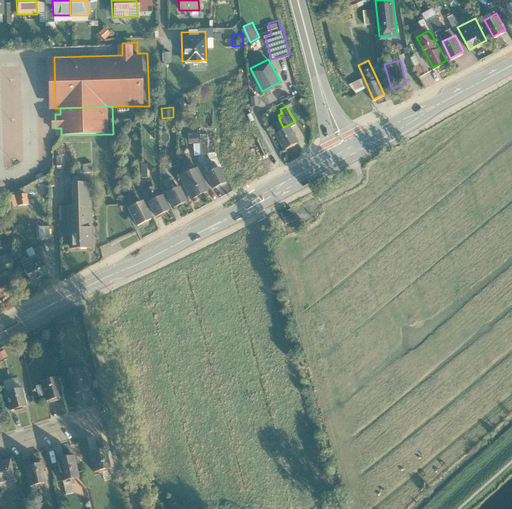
[(283,127),(275,132),(284,148),(299,140),(290,124),(283,127)]
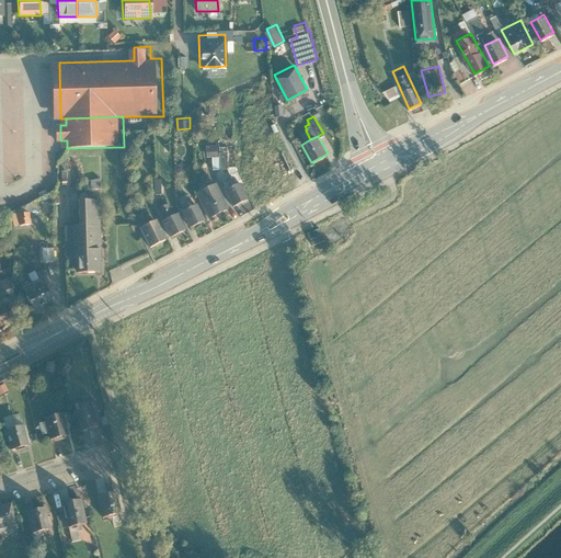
[(206,141),(206,155),(212,155),(213,167),(228,166),(227,147),(218,147),(218,141),(206,141)]
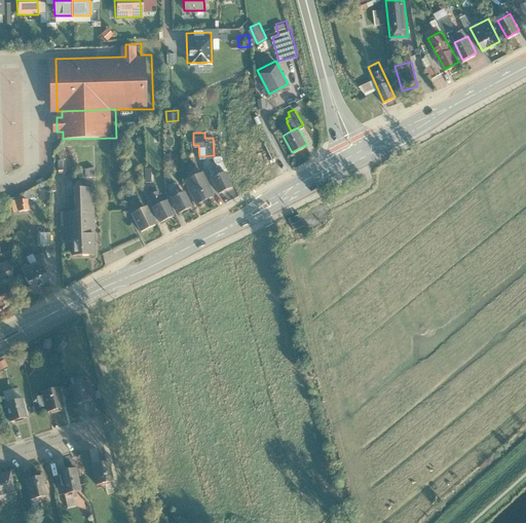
[(201,169),(182,177),(193,201),(213,192),(201,169)]
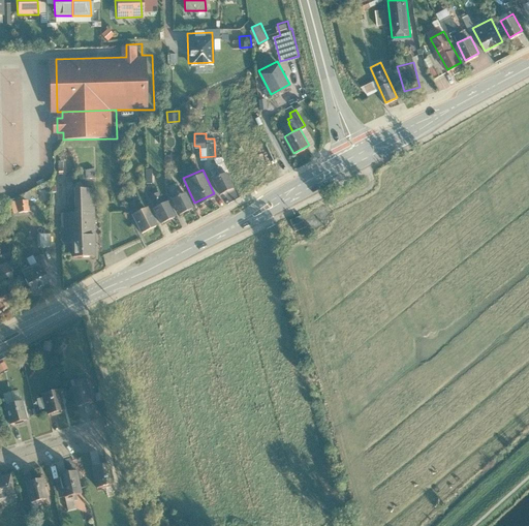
[(224,169),(210,178),(218,192),(232,184),(224,169)]
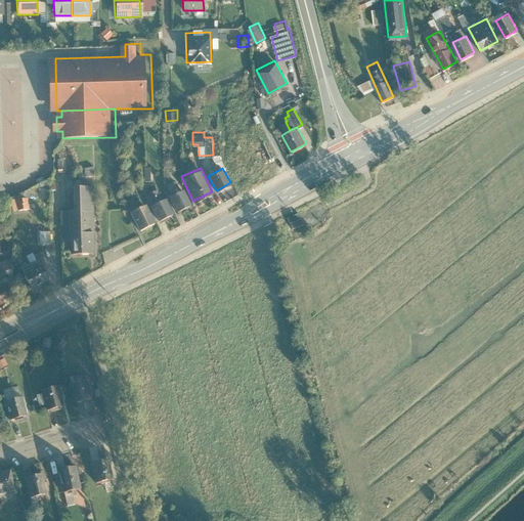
[(148,190),(156,188),(154,182),(146,185),(148,190)]
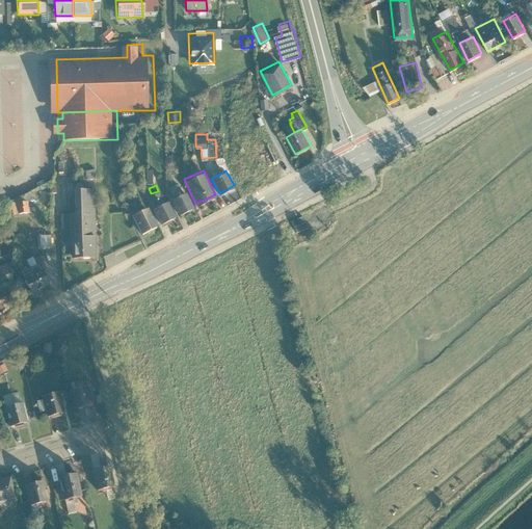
[(40,187),(40,207),(49,207),(48,187),(40,187)]
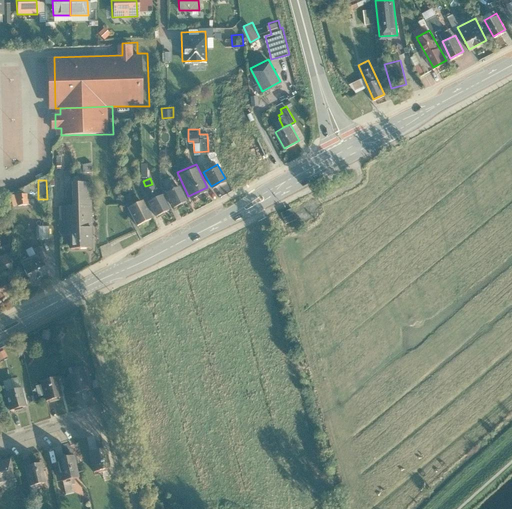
[(72,233),(72,249),(94,249),(92,181),(72,182),(73,205),(61,205),(61,234),(72,233)]
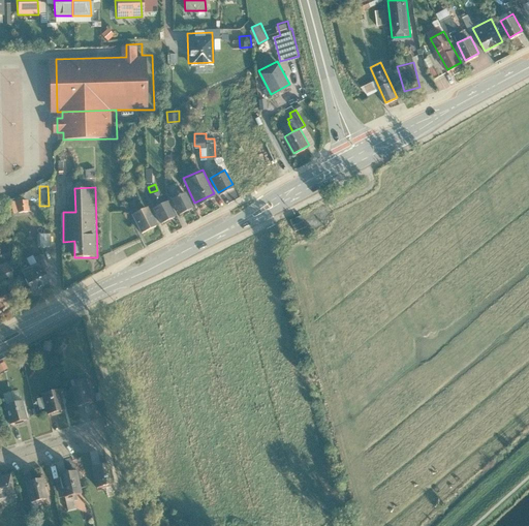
[(182,189),(169,196),(178,212),(190,206),(182,189)]
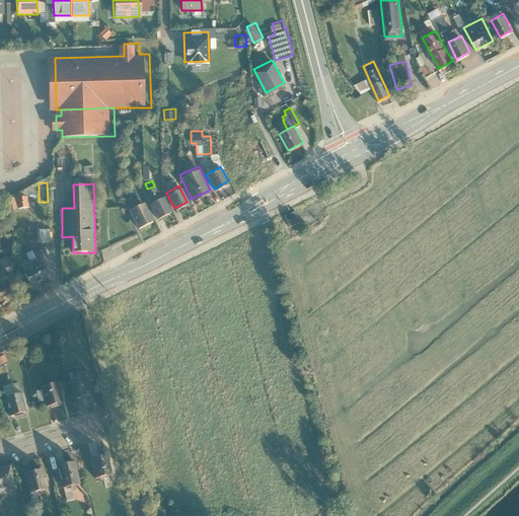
[(154,187),(145,192),(150,201),(147,202),(155,218),(171,210),(162,193),(158,196),(154,187)]
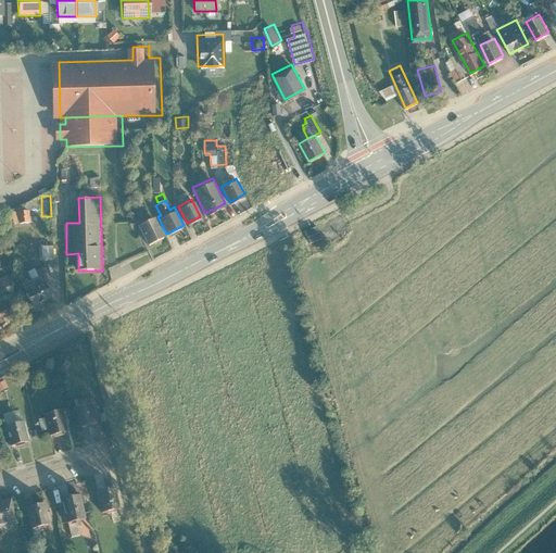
[(14,222),(32,218),(29,206),(12,210),(14,222)]
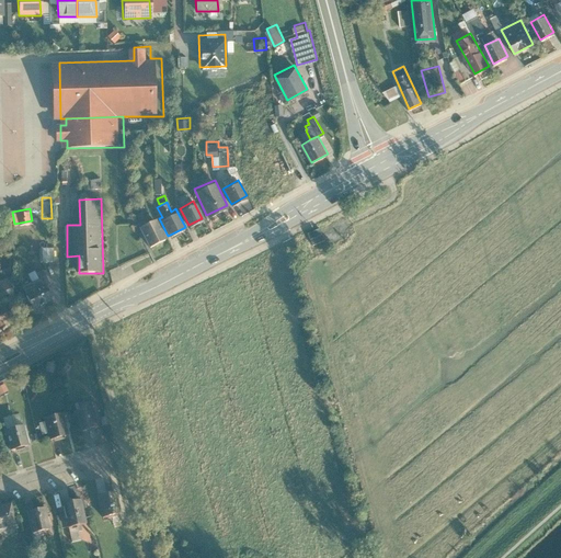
[(138,226),(148,247),(163,238),(153,217),(146,220),(144,209),(136,211),(138,226)]
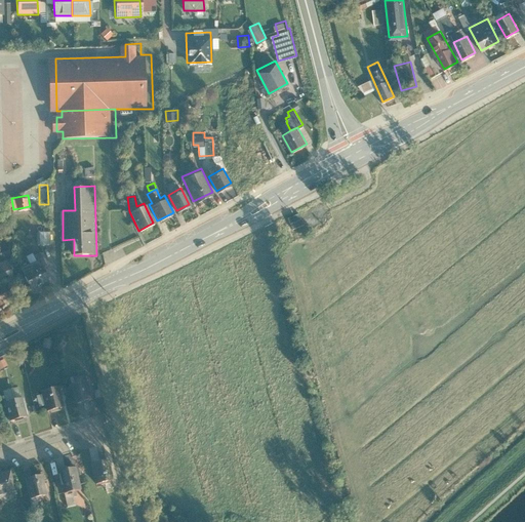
[(38,229),(38,241),(50,241),(50,229),(38,229)]
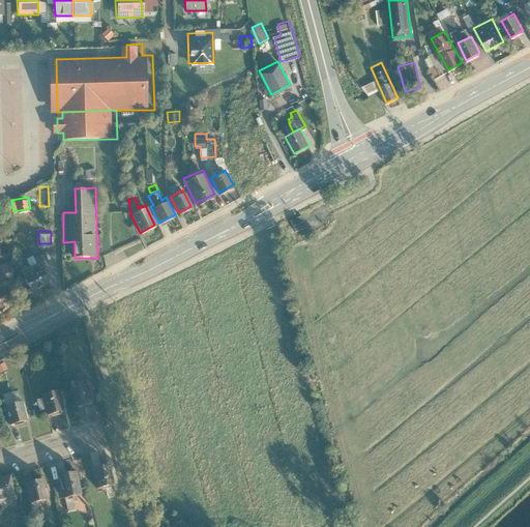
[(36,261),(40,267),(47,264),(38,250),(32,253),(36,261)]
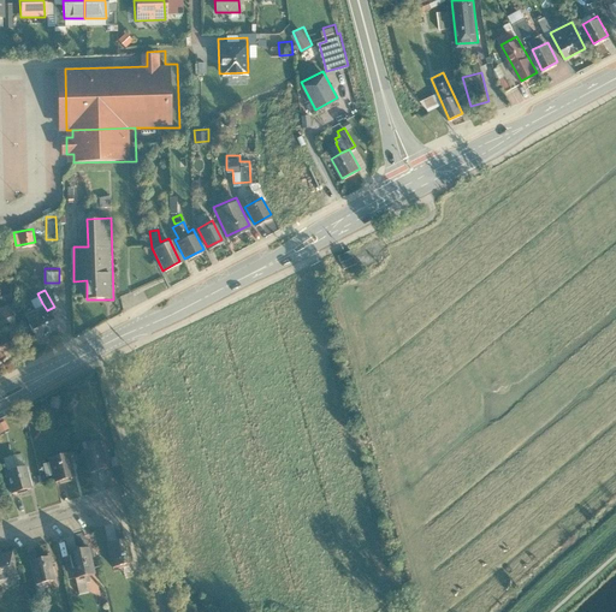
[(34,337),(55,326),(47,310),(42,303),(22,314),(34,337)]
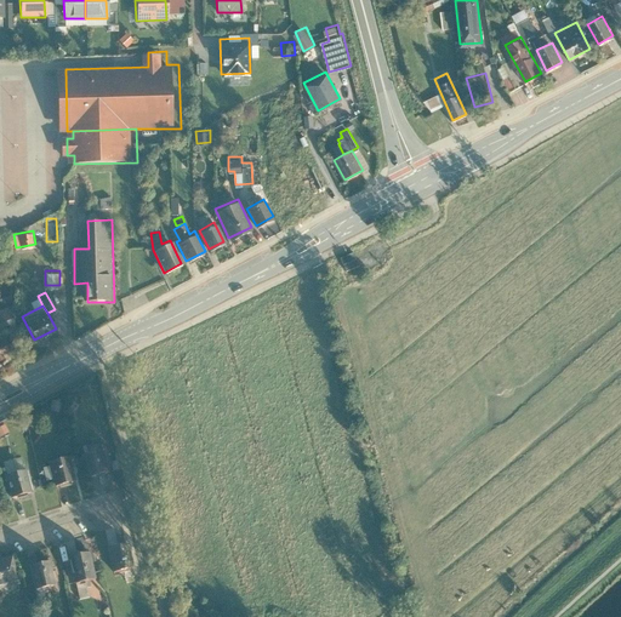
[(104,447),(85,452),(91,474),(110,469),(104,447)]
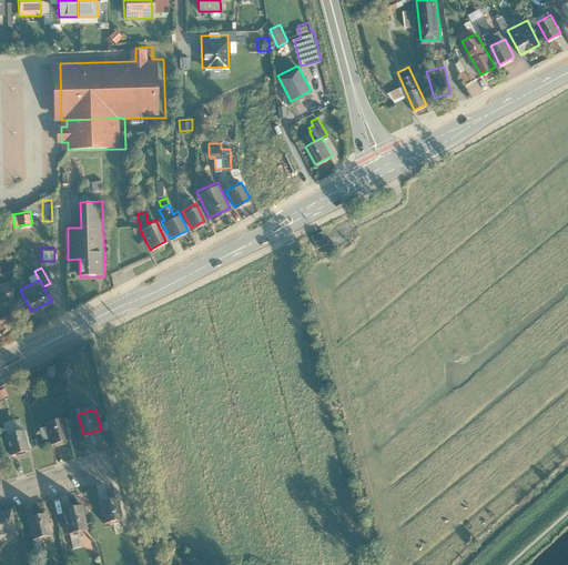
[(69,439),(63,417),(46,422),(51,443),(69,439)]
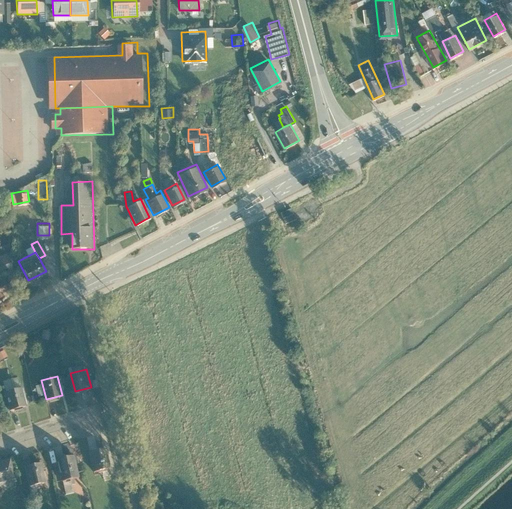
[(25,403),(21,387),(5,391),(10,407),(25,403)]
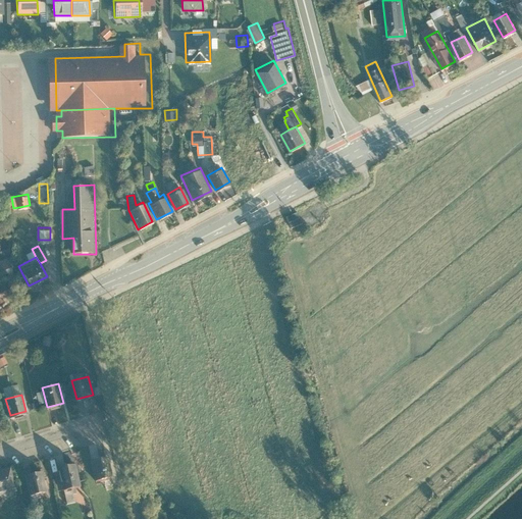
[(112,475),(108,456),(92,460),(96,478),(112,475)]
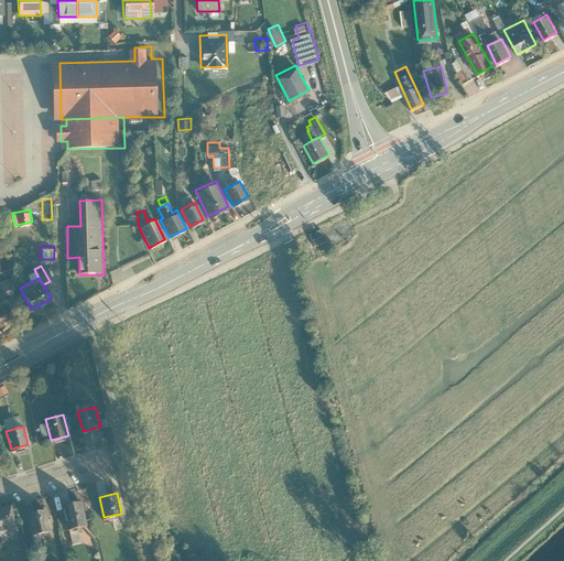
[(86,524),(82,502),(63,505),(68,528),(86,524)]
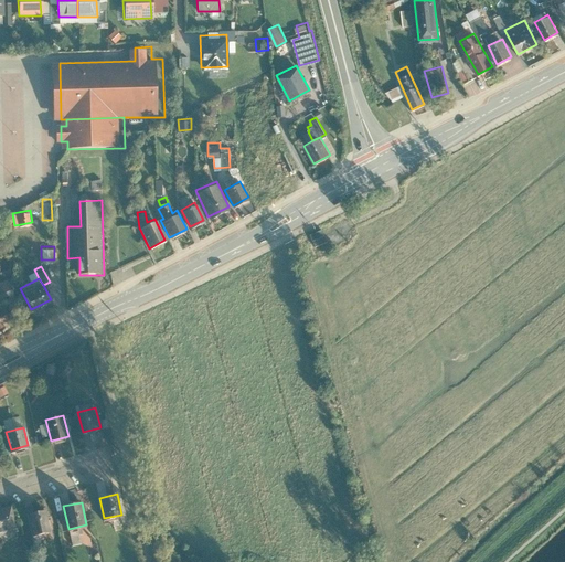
[(11,504),(0,507),(0,533),(18,529),(11,504)]
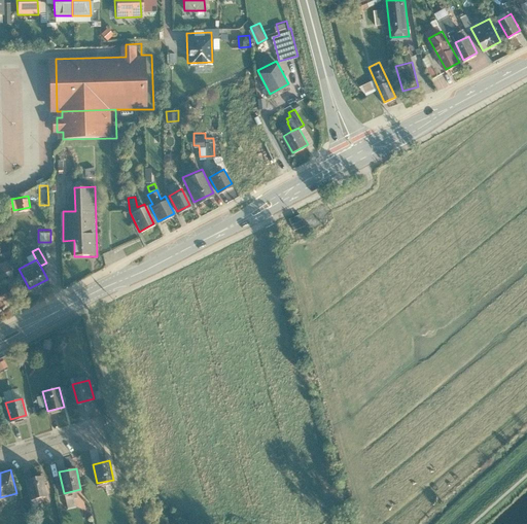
[(46,494),(42,476),(26,480),(30,498),(46,494)]
